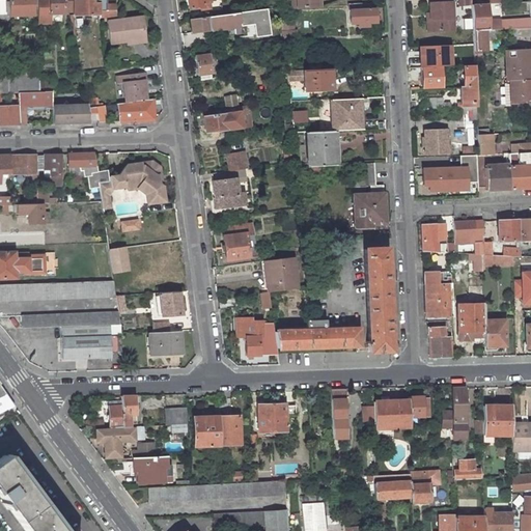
[(8,0),(9,16),(28,16),(33,16),(32,2),(37,2),(36,0),(8,0)]
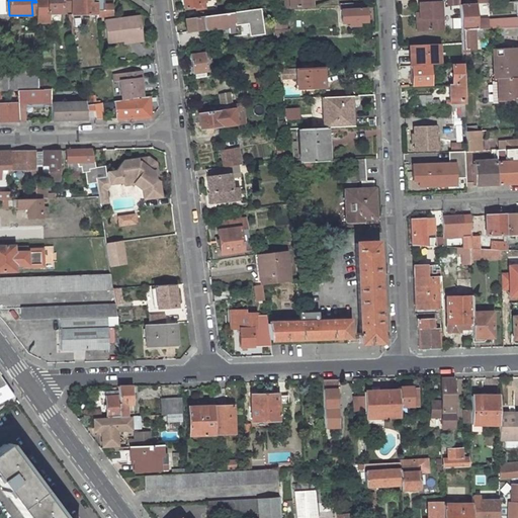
[(35,0),(36,2),(36,19),(36,23),(49,23),(49,14),(62,13),(62,12),(70,11),(69,0),(35,0)]
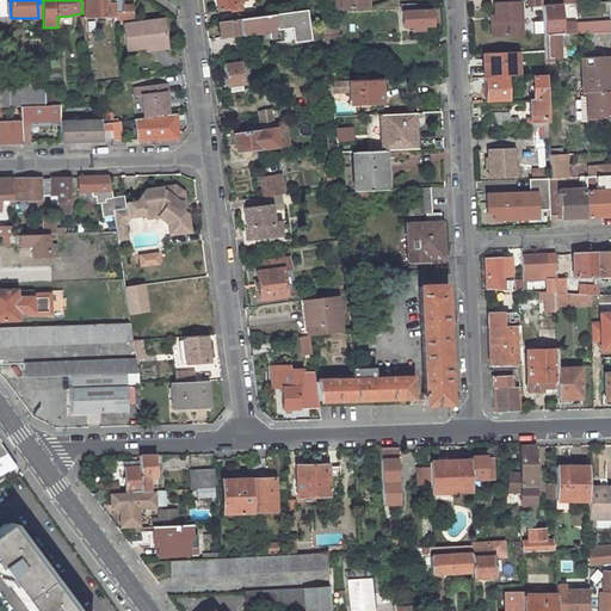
[(107,0),(84,0),(84,17),(112,16),(113,20),(133,20),(131,5),(113,5),(109,5),(107,0)]
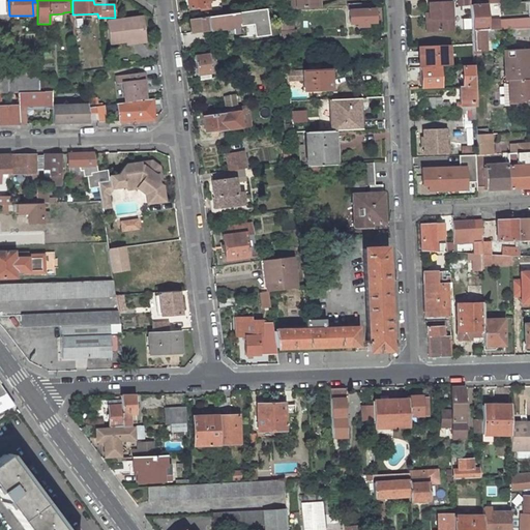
[(452,29),(450,0),(430,0),(431,2),(429,3),(430,12),(431,31),(452,29)]
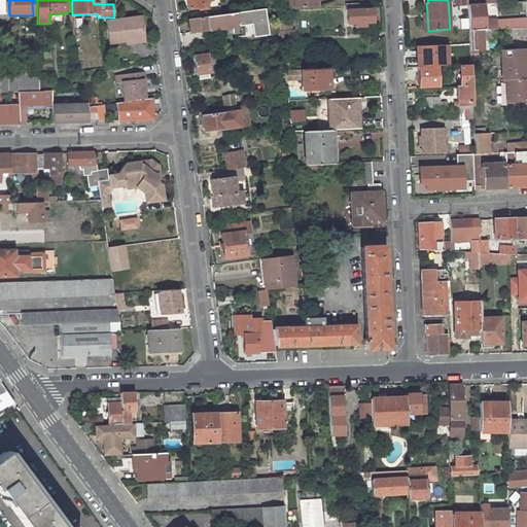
[(33,15),(28,15),(28,21),(37,20),(37,2),(32,2),(33,15)]
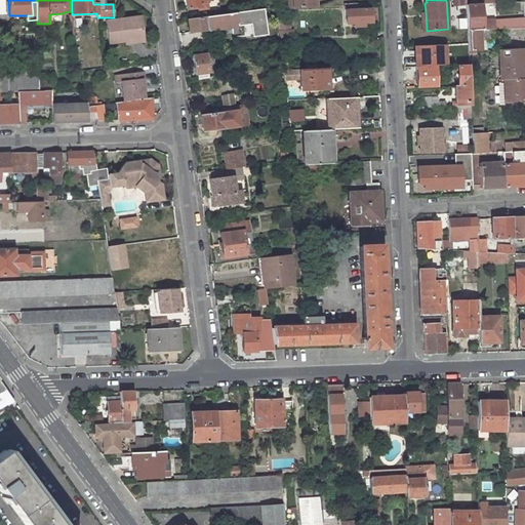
[(477,4),(467,4),(468,30),(482,29),(482,21),(481,3),(477,4)]
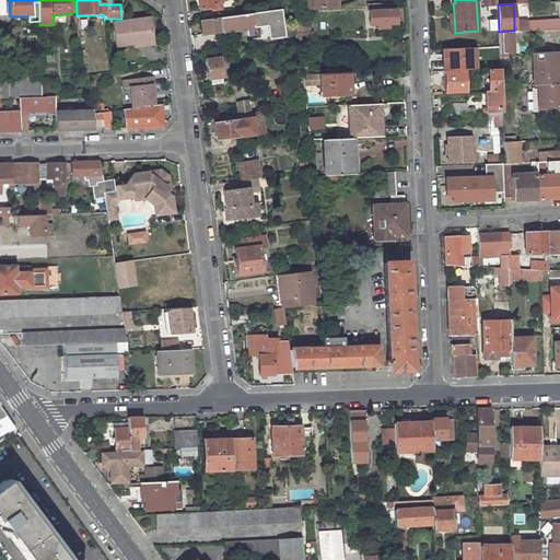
[(366,6),(368,25),(377,24),(396,24),(395,4),(381,6),(381,4),(366,6)]
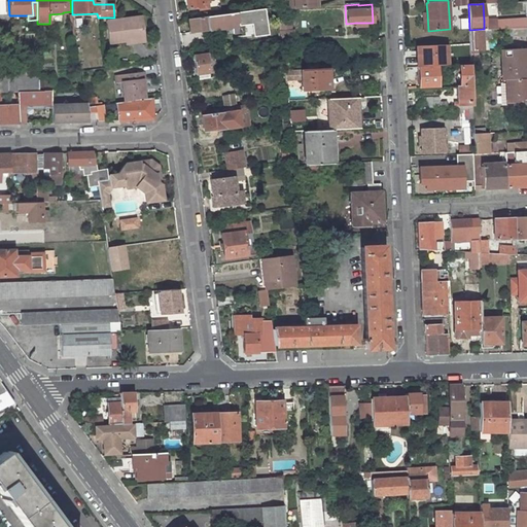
[(238,25),(237,12),(188,20),(190,33),(233,27),(233,34),(249,31),(248,23),(238,25)]
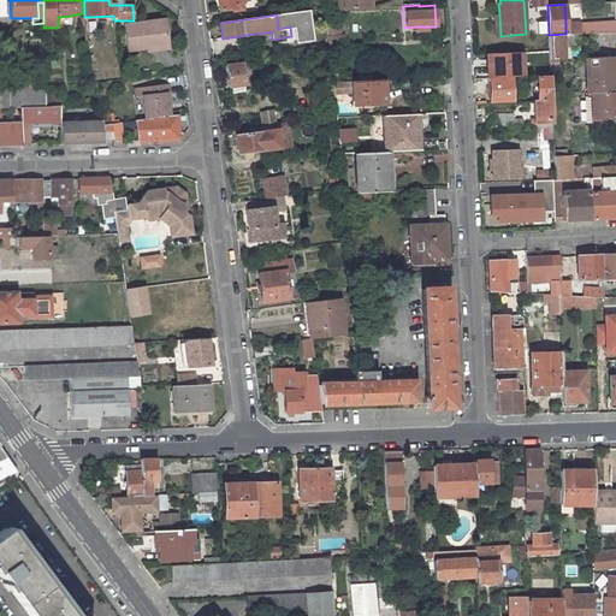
[(333,18),(324,18),(326,36),(342,35),(339,19),(333,18)]
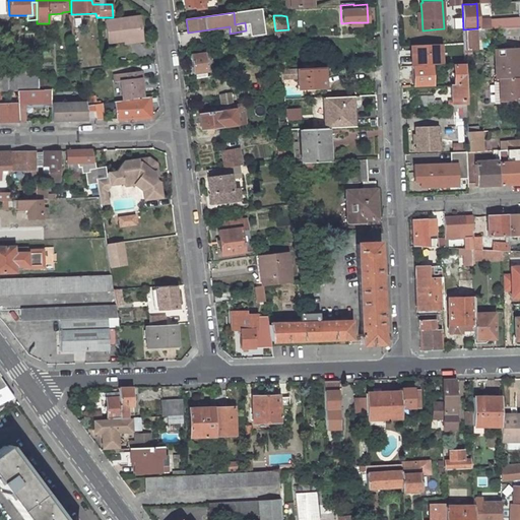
[(124,39),(141,36),(138,16),(105,21),(108,43),(124,41),(124,39)]
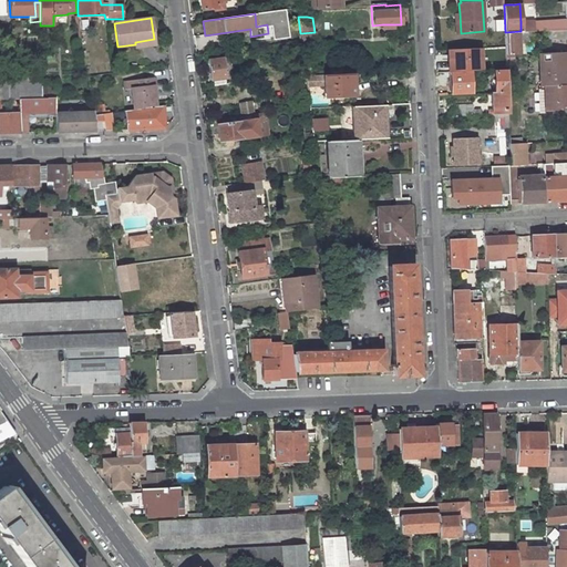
[(552,30),(566,29),(566,20),(549,21),(533,22),(533,21),(521,22),(521,31),(531,31),(552,30)]
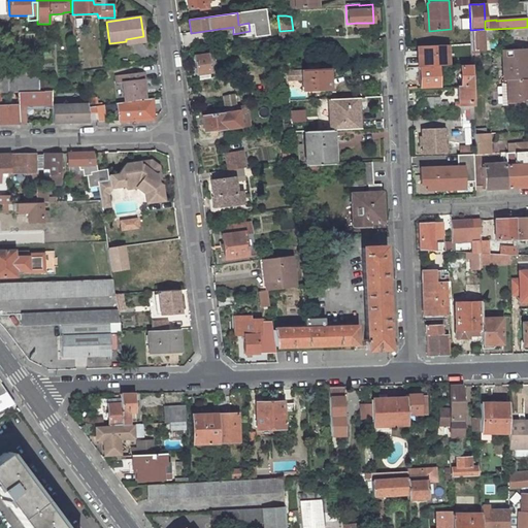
[(514,37),(527,36),(527,27),(514,28),(514,37)]
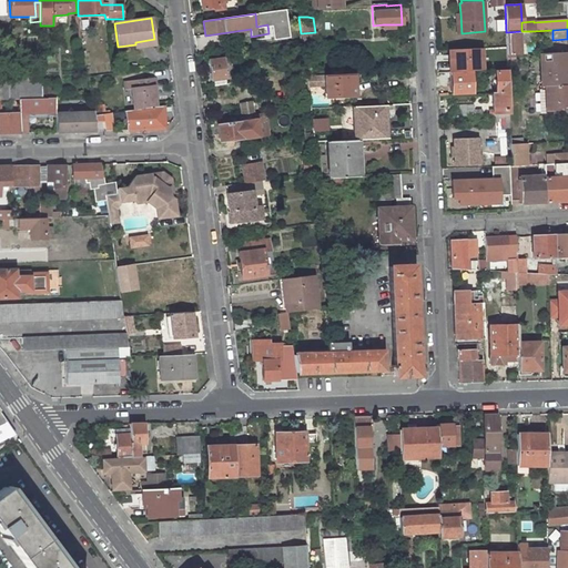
[(521,31),(506,32),(507,56),(519,54),(519,41),(523,41),(523,44),(529,43),(531,42),(531,41),(531,31),(521,31)]
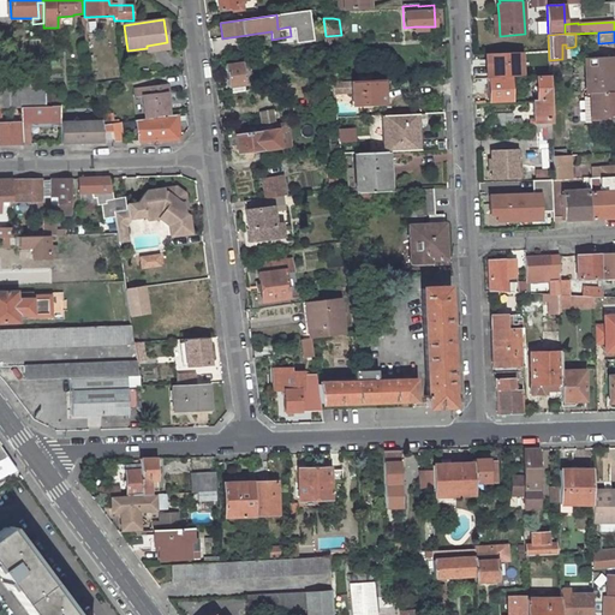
[(326,36),(327,45),(327,49),(345,48),(344,35),(341,35),(326,36)]
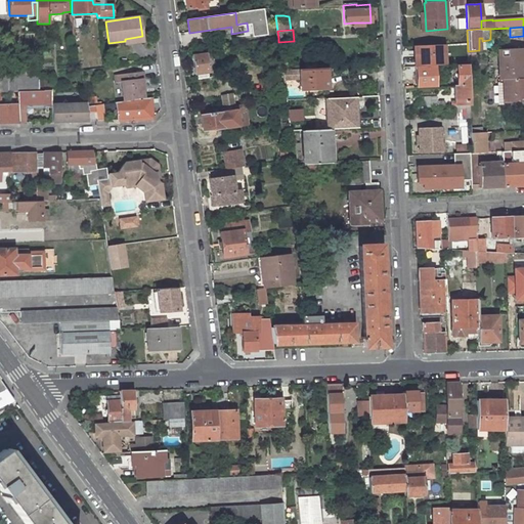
[(417,46),(418,66),(444,64),(443,45),(417,46)]
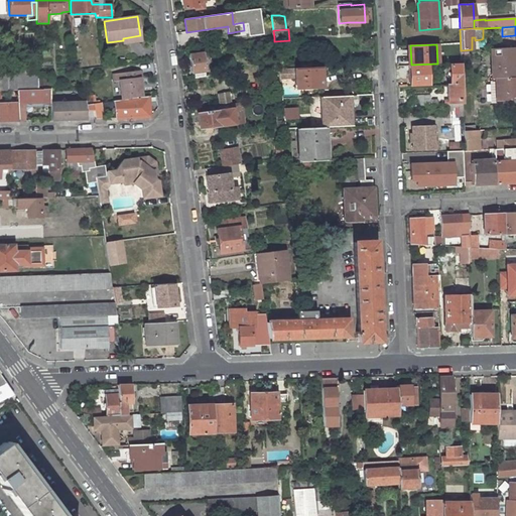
[(515,47),(491,49),(492,79),(515,78),(515,47)]
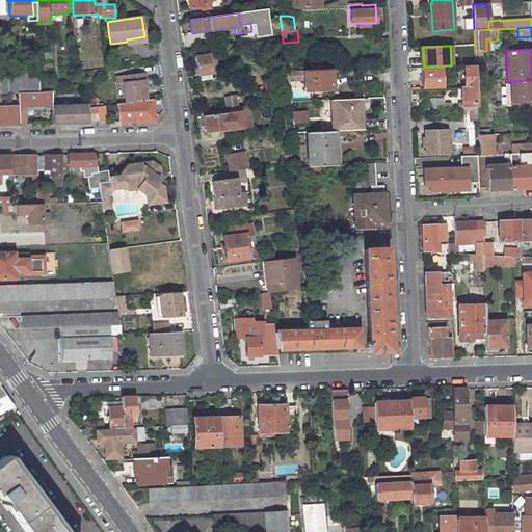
[(209,52),(209,54),(194,56),(197,75),(200,75),(211,74),(211,73),(217,72),(215,54),(212,54),(211,52),(209,52)]
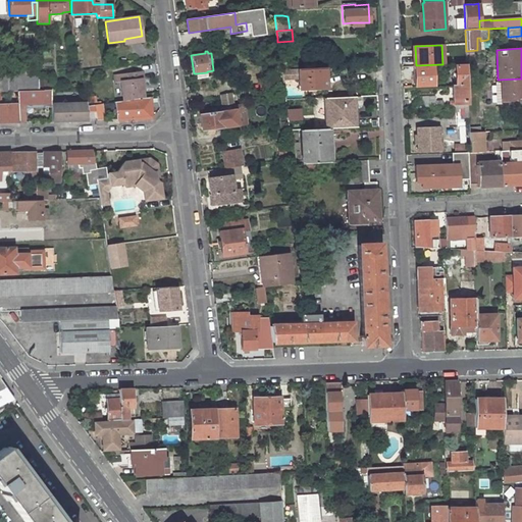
[(12,64),(1,64),(1,67),(2,92),(13,92),(13,75),(12,70),(12,64)]
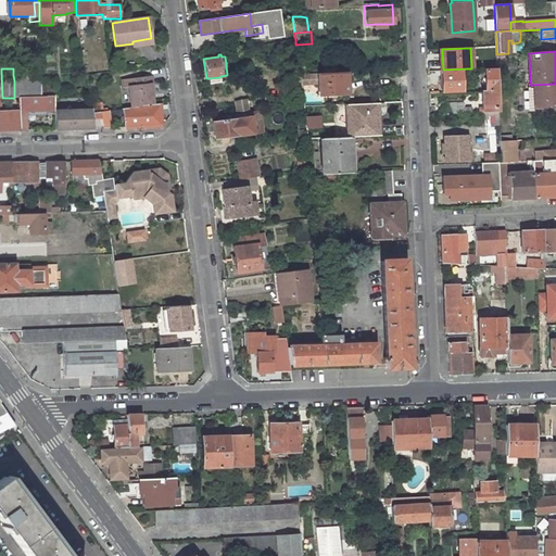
[(480,112),(498,112),(497,86),(496,68),(485,68),(485,77),(482,77),(482,83),(485,83),(485,90),(482,90),(483,109),(480,109),(480,112)]
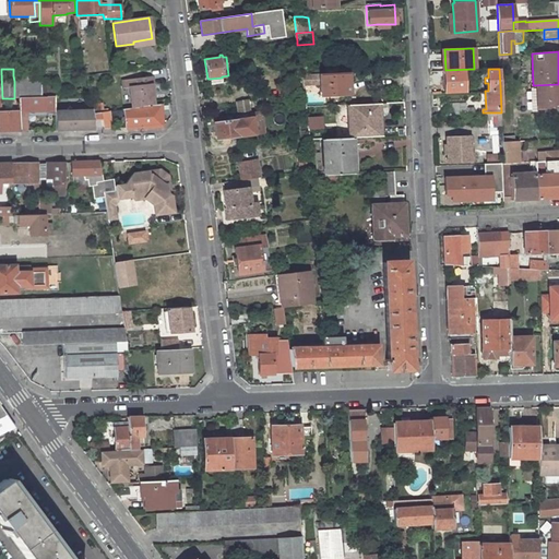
[(348,72),(319,74),(319,96),(348,94),(348,72)]
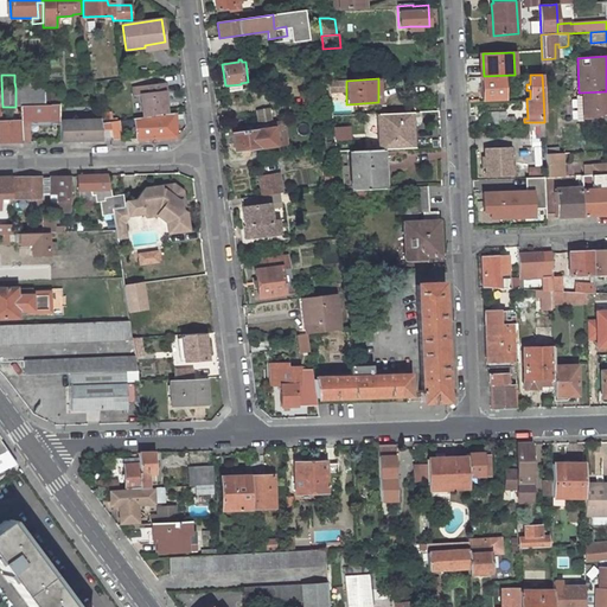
[(163,83),(133,87),(134,96),(140,95),(142,117),(166,114),(165,106),(164,93),(163,83)]
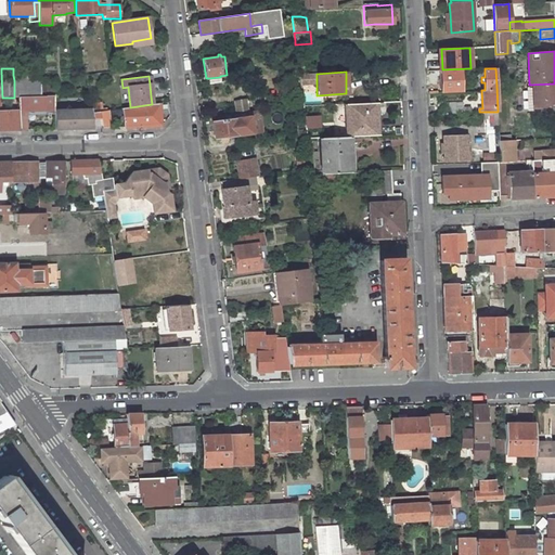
[(14,98),(18,98),(40,97),(40,87),(40,79),(14,80),(14,98)]
